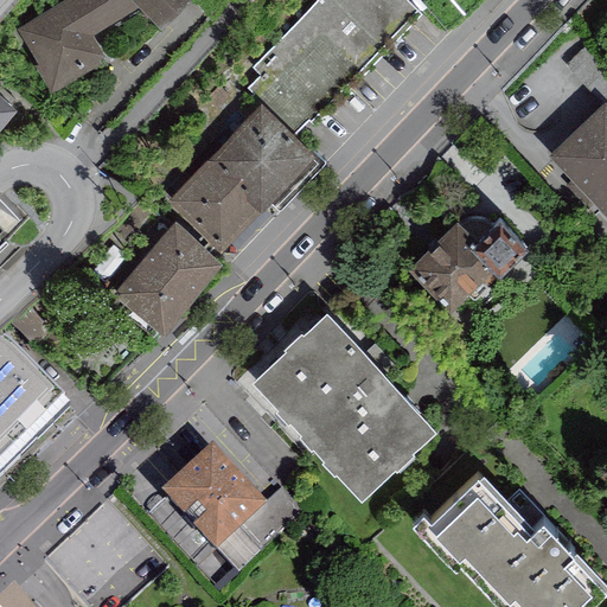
[(64,0),(16,31),(50,91),(107,59),(91,36),(138,8),(158,30),(187,0),(64,0)]
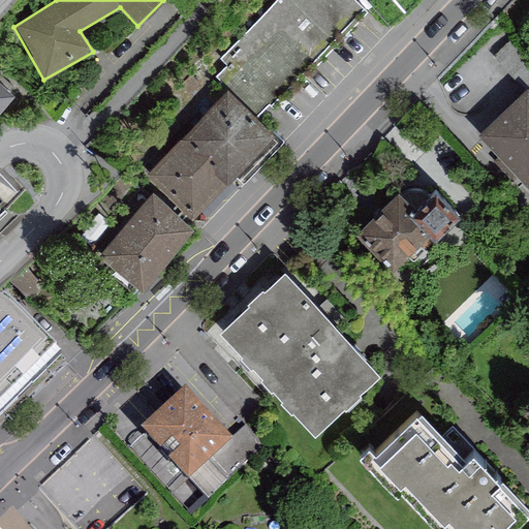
[(353,0),(276,0),(203,76),(223,96),(227,91),(255,119),(363,8),(359,5),(353,0)]
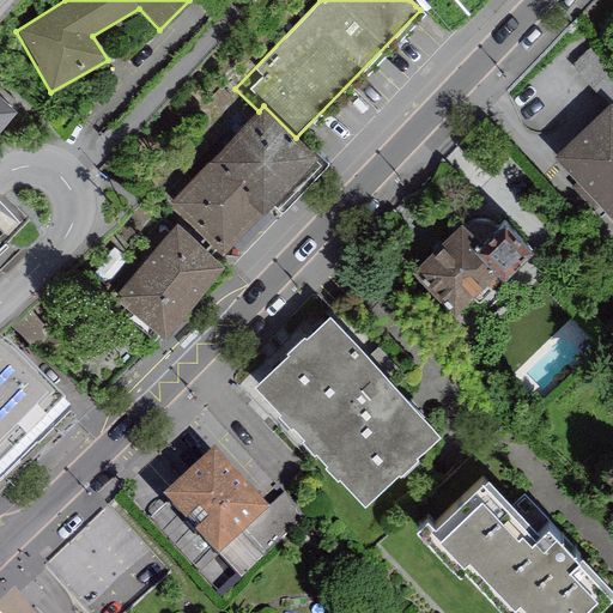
[(0,95),(0,129),(18,111),(0,95)]
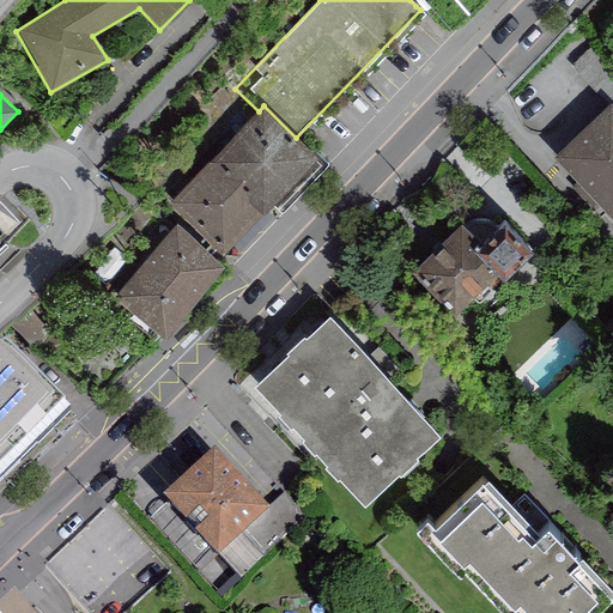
[(612,107),(610,104),(553,157),(576,182),(571,187),(594,210),(599,205),(612,220),(612,107)]
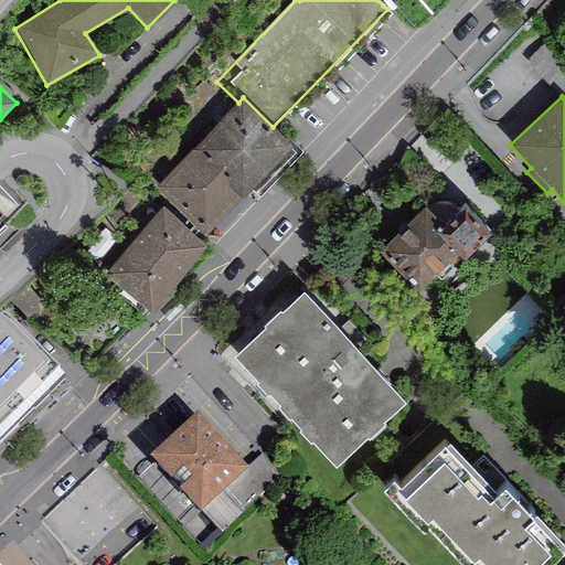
[(238,103),(156,189),(205,236),(292,145),(273,127),(243,97),(238,103)]
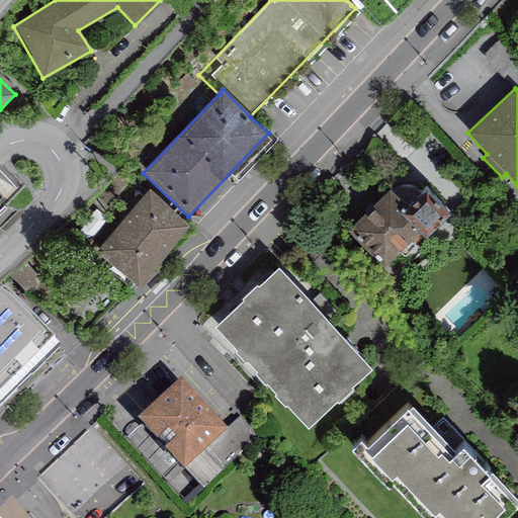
[(450,213),(426,187),(420,192),(417,190),(411,187),(404,186),(398,188),(393,192),(390,189),(349,231),(384,266),(412,241),(415,245),(423,237),(425,239),(450,213)]
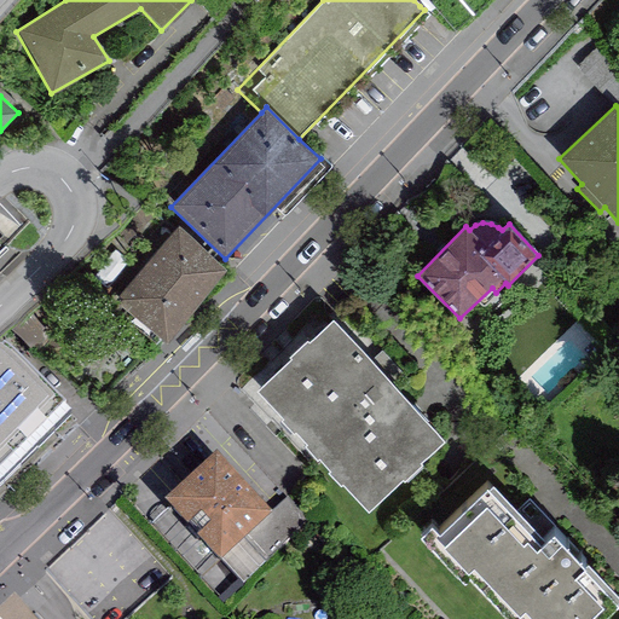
[(115,302),(165,343),(227,270),(178,227),(115,302)]
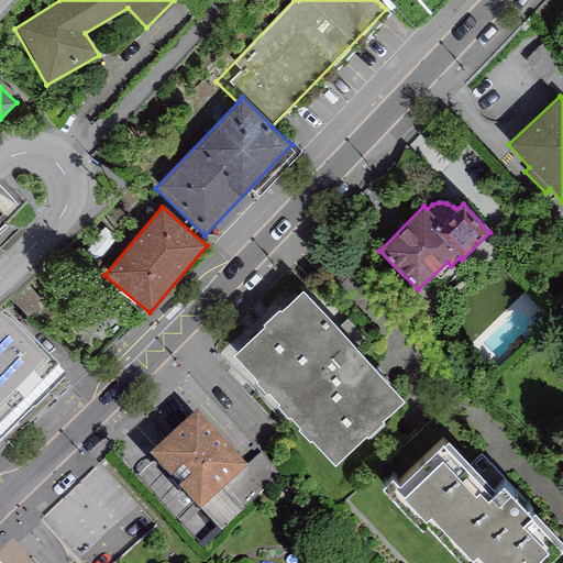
[(278,404),(277,405),(288,418),(290,417),(299,427),(297,430),(308,442),(311,439),(334,464),(365,437),(367,439),(384,423),(382,421),(404,400),(302,291),(280,311),(278,309),(263,324),(265,327),(233,355),(257,381),(255,384),(265,395),(268,393),(278,404)]
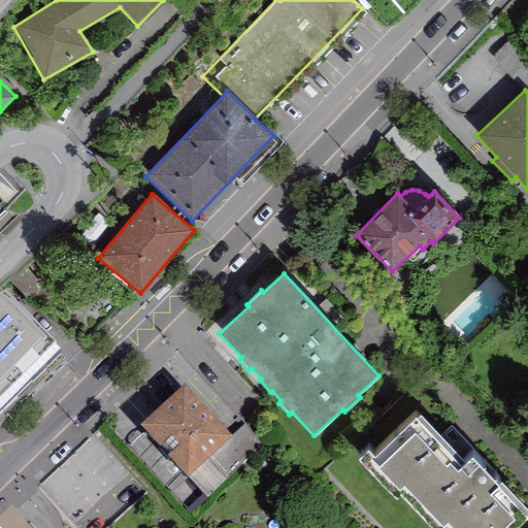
[(3,302),(0,304),(0,411),(54,358),(3,302)]
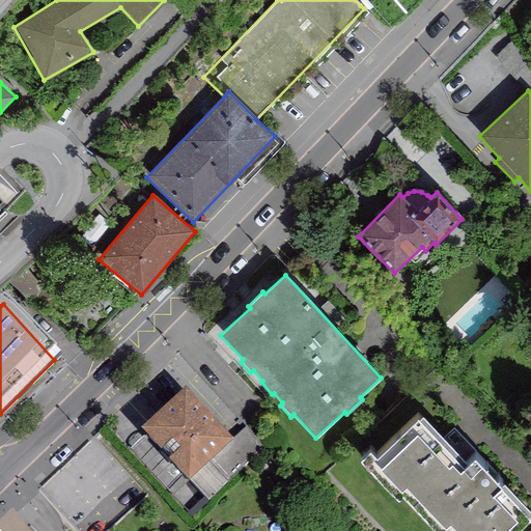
[(186,399),(140,441),(188,492),(232,450),(186,399)]
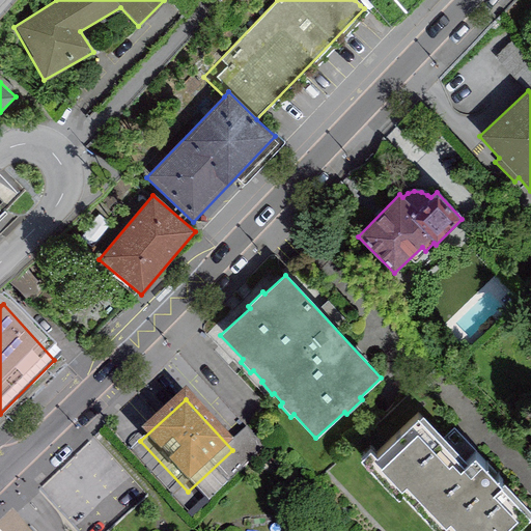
[(421,417),(417,421),(375,460),(370,453),(361,462),(398,501),(401,497),(435,530),(518,530),(530,519),(530,513),(504,485),(502,487),(476,459),(468,466),(421,417)]
